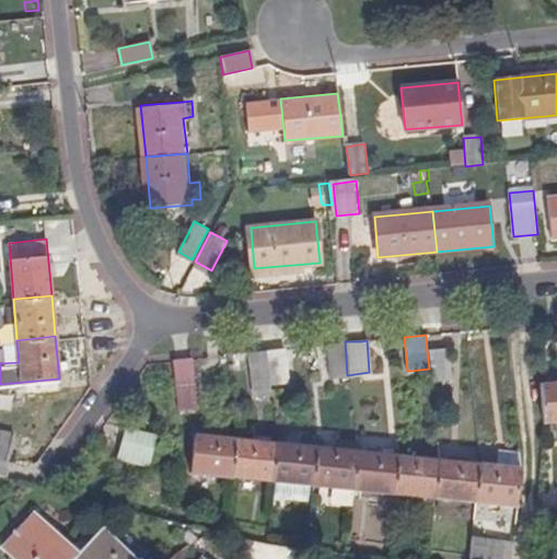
[(347,375),(345,341),(328,344),(322,344),(325,376),(347,375)]
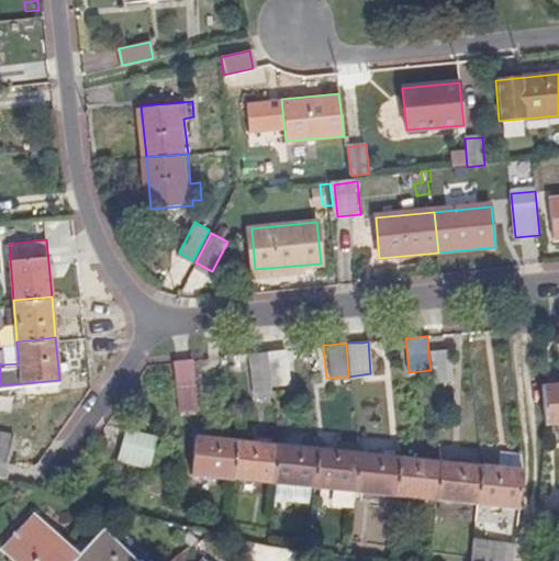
[(283,349),(264,350),(267,384),(287,382),(283,349)]
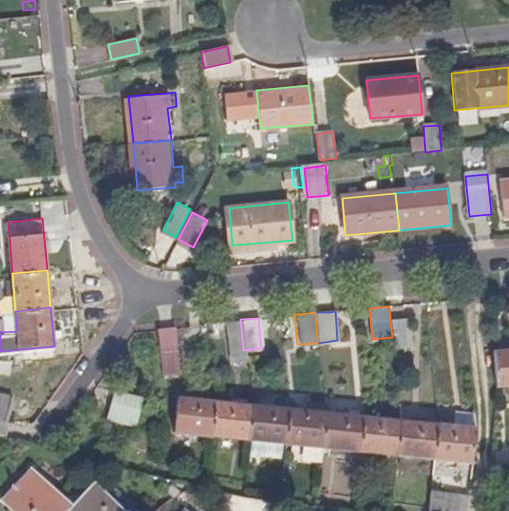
[(409,318),(390,320),(392,337),(393,349),(412,347),(409,318)]
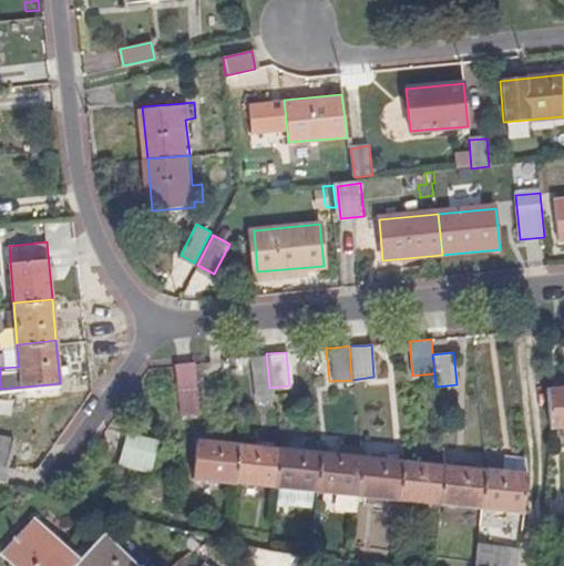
[(255,399),(270,398),(269,388),(266,353),(250,356),(255,399)]
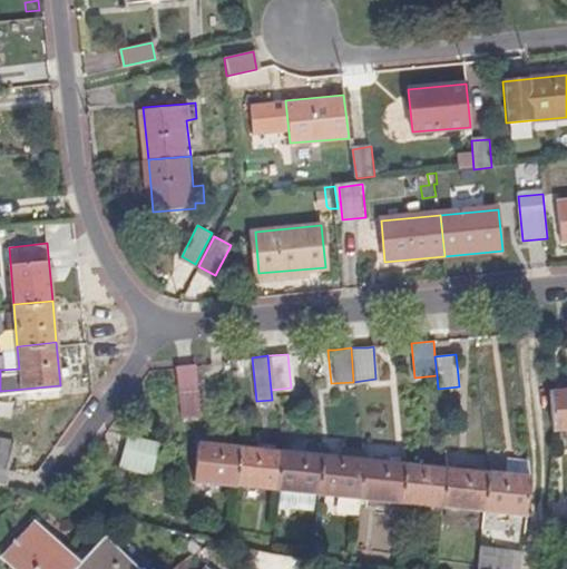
[(174,365),(172,365),(177,415),(198,413),(193,363),(174,365)]
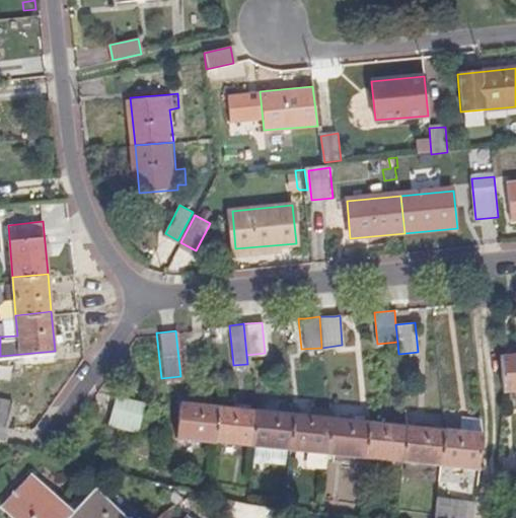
[(503,393),(515,391),(515,353),(500,355),(503,393)]
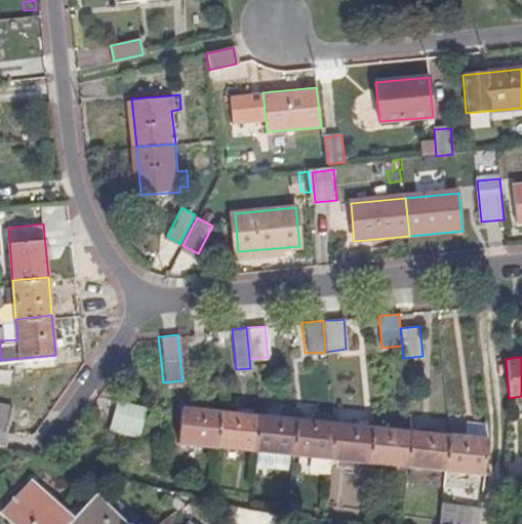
[(0,421),(9,425),(14,399),(0,395),(0,421)]
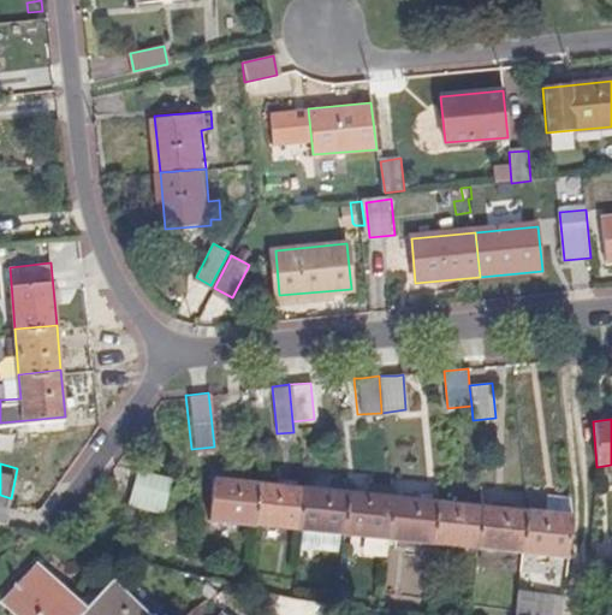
[(131,479),(162,488),(166,489),(170,474),(135,466),(131,479)]
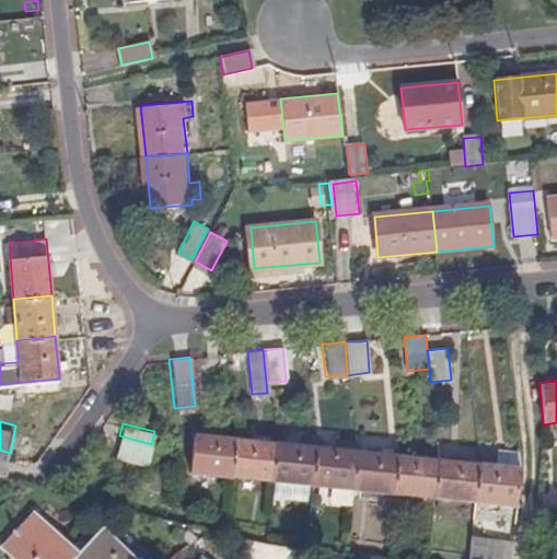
[(184,469),(225,475),(230,438),(187,433),(184,469)]
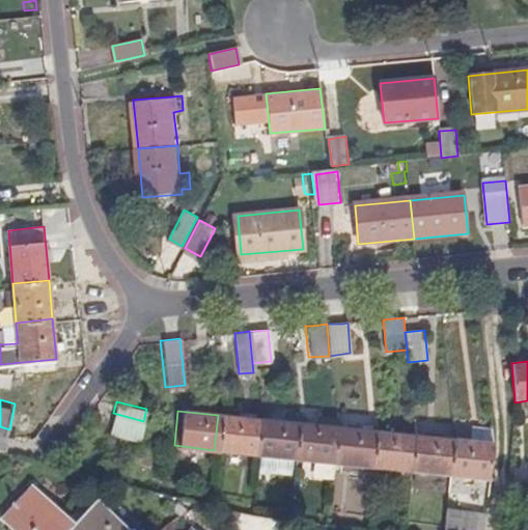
[(136,439),(140,420),(113,413),(111,413),(107,431),(136,439)]
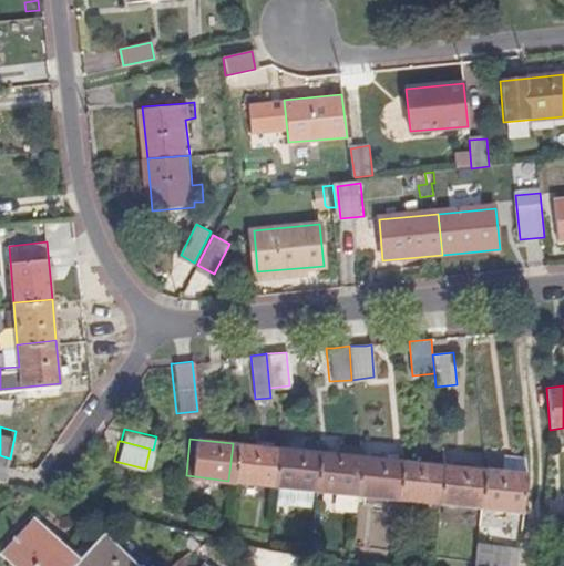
[(233,443),(228,481),(272,485),(275,448),(233,443)]
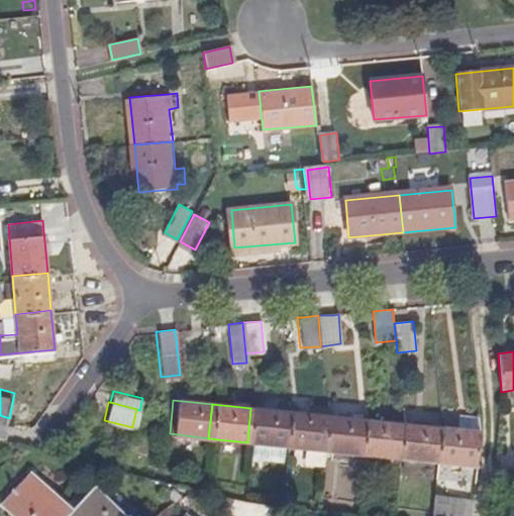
[(247,442),(285,446),(289,412),(250,408),(247,442)]
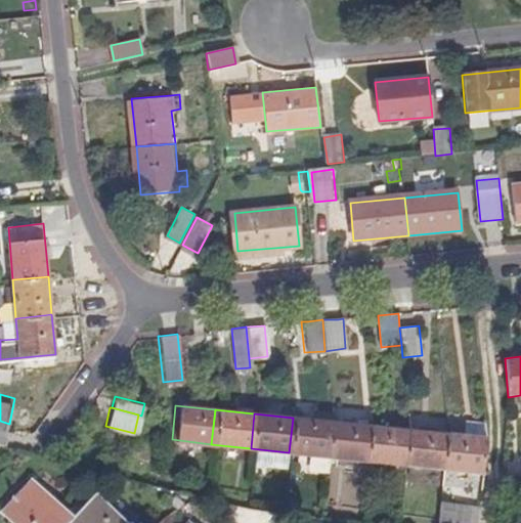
[(289,452),(328,458),(331,422),(293,418),(289,452)]
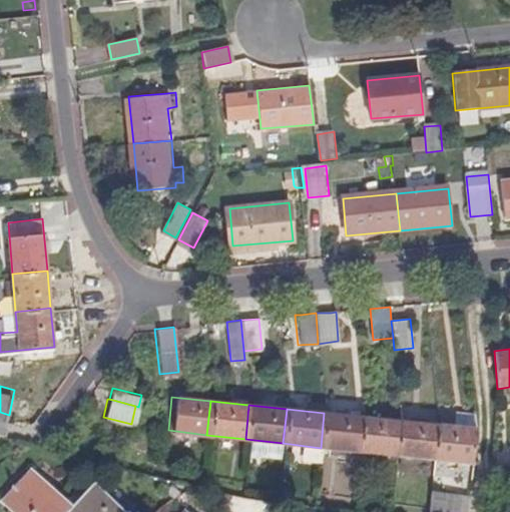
[(0,429),(6,431),(10,415),(9,415),(0,412),(0,429)]
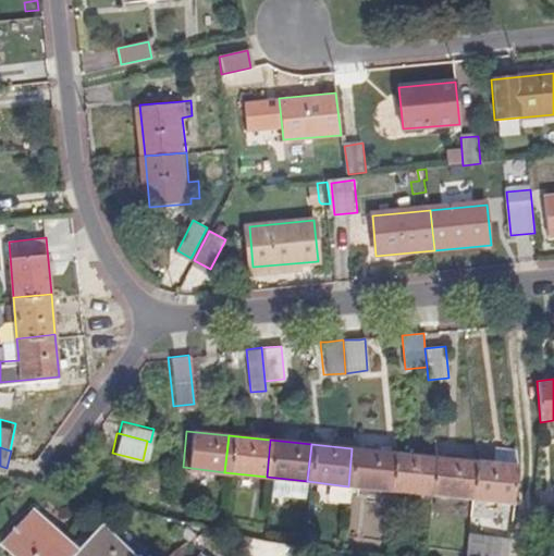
[(348,486),(389,491),(393,454),(352,448),(348,486)]
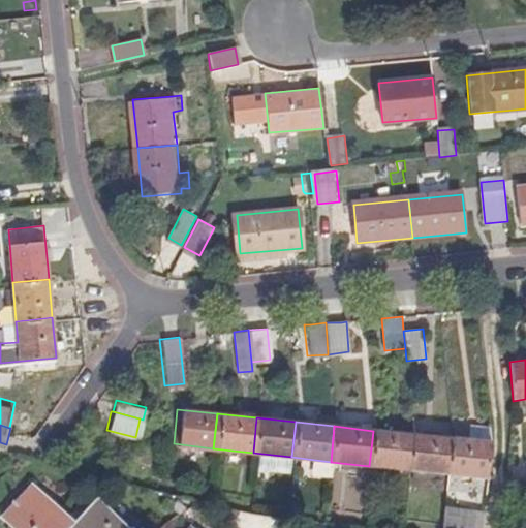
[(447,475),(487,479),(492,444),(490,427),(472,426),(470,440),(452,439),(447,475)]
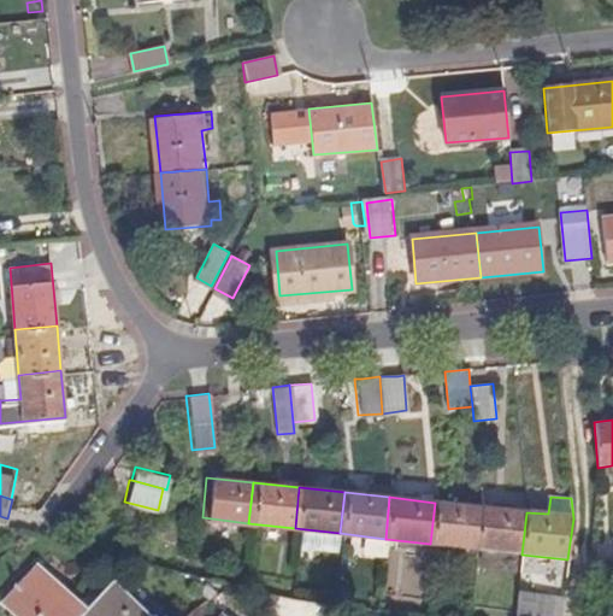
[(430,544),(477,549),(482,506),(435,503),(430,544)]
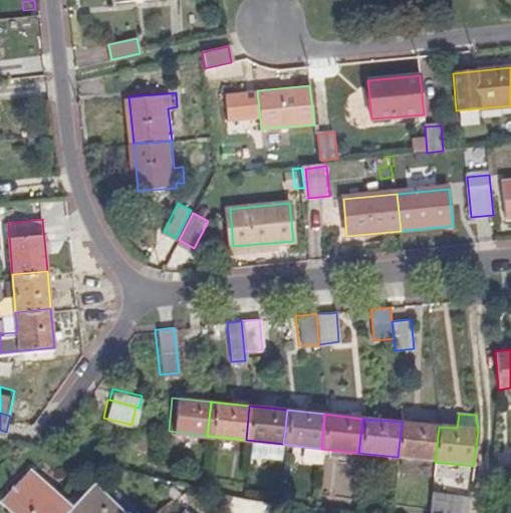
[(398,457),(435,462),(439,427),(402,422),(398,457)]
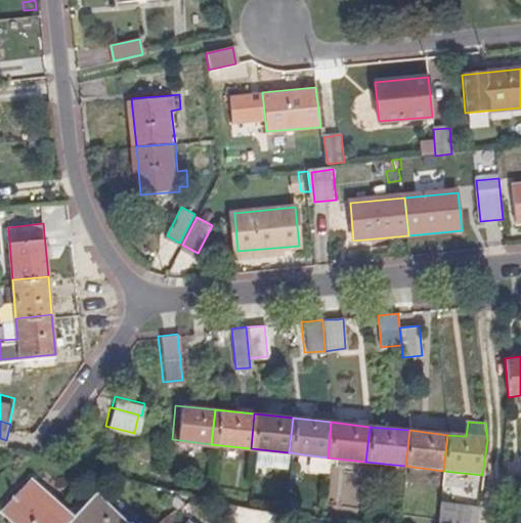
[(28,522),(66,522),(72,517),(78,511),(37,472),(8,504),(28,522)]
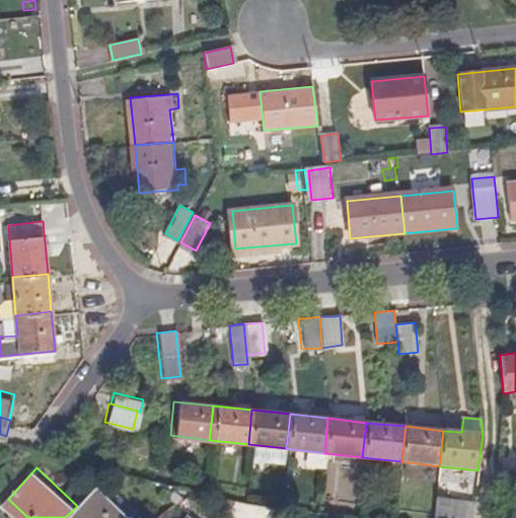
[(77,506),(71,512),(76,517),(137,517),(99,483),(77,506)]
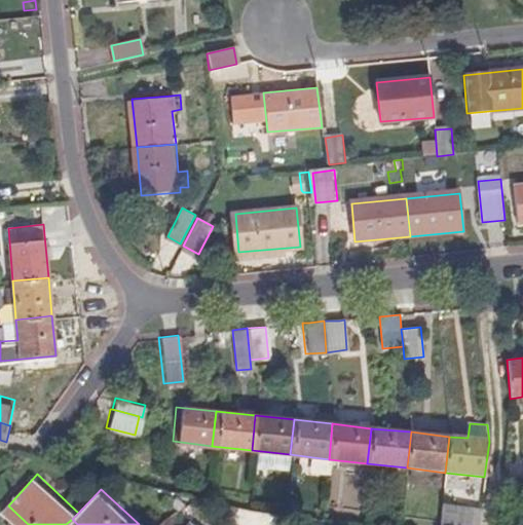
[(455,524),(469,524),(469,522),(472,501),(442,497),(439,522),(455,524)]
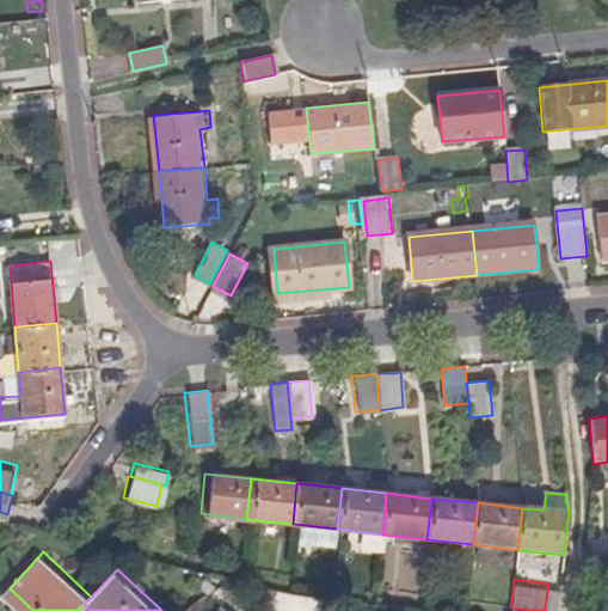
[(557,610),(559,586),(548,584),(545,610),(557,610)]
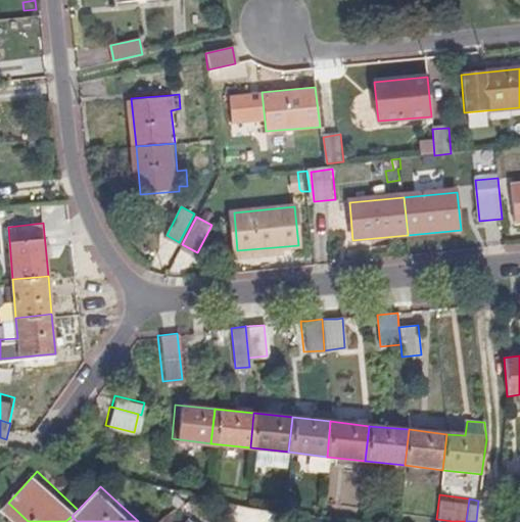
[(241,521),(254,521),(255,508),(242,508),(241,521)]
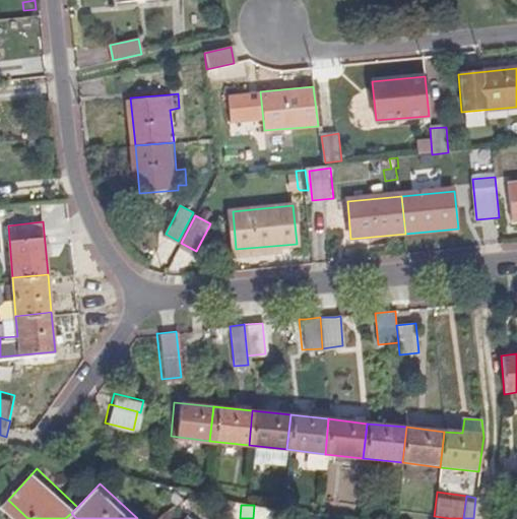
[(204,518),(195,509),(185,518),(204,518)]
